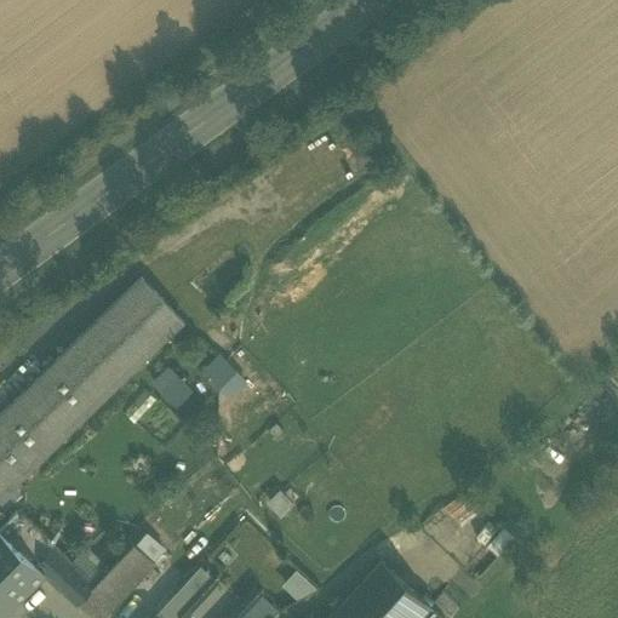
[(0,418),(0,503),(184,324),(142,280),(0,418)]
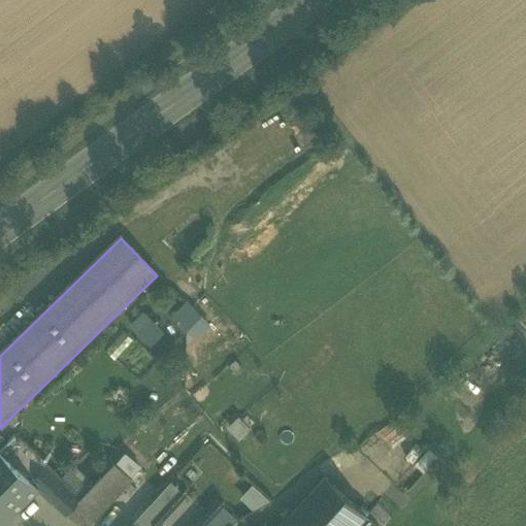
[(186,303),(172,320),(197,339),(210,324),(186,303)]
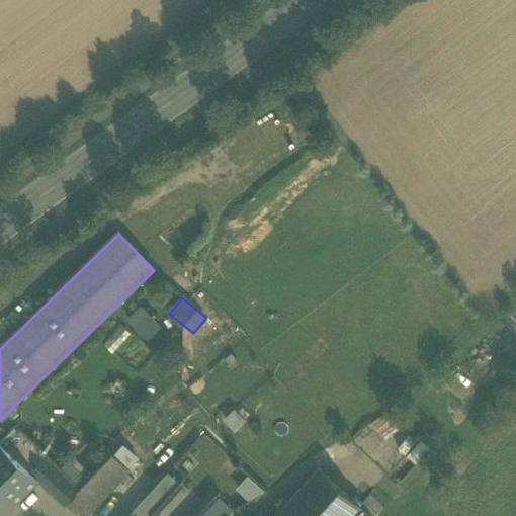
[(126,321),(145,340),(160,326),(142,307),(126,321)]
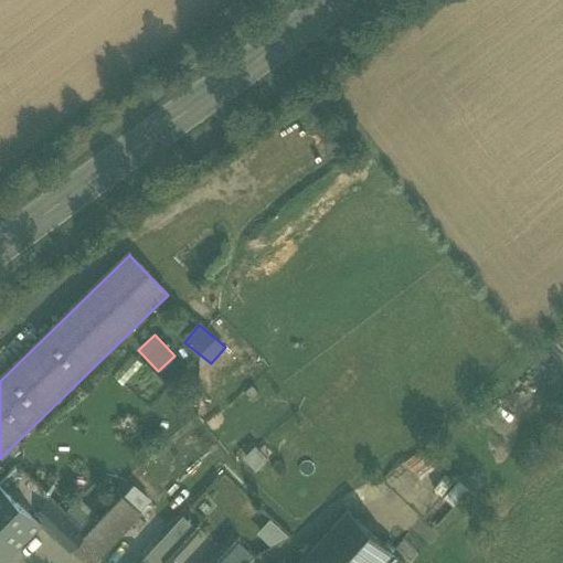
[(19,468),(0,485),(42,527),(71,554),(73,553),(91,535),(87,533),(19,468)]
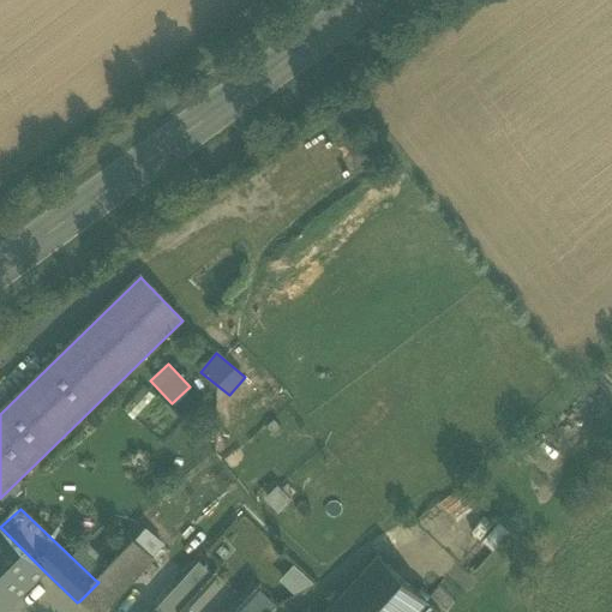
[(0,527),(0,611),(4,611),(46,573),(0,527)]
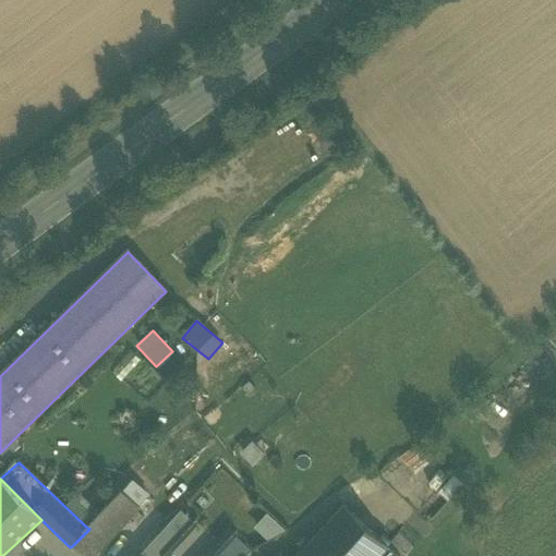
[(120,491),(86,527),(89,529),(72,546),(82,555),(92,555),(136,507),(120,491)]
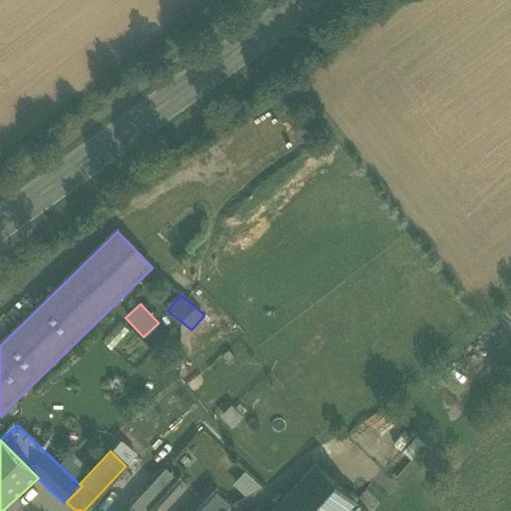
[(367,510),(317,467),(274,510),(367,510)]
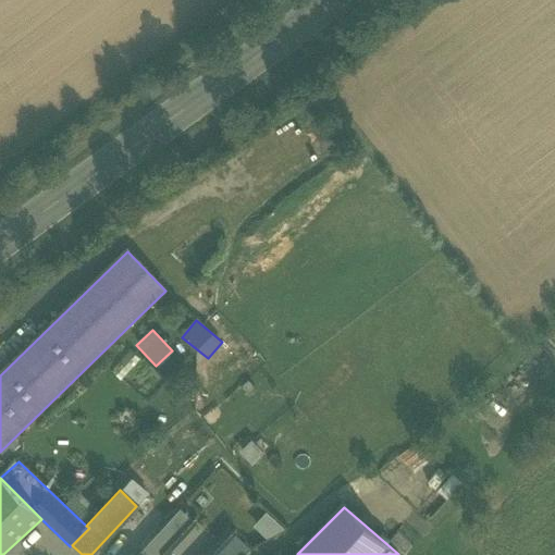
[(162,554),(192,522),(179,509),(137,554),(162,554)]
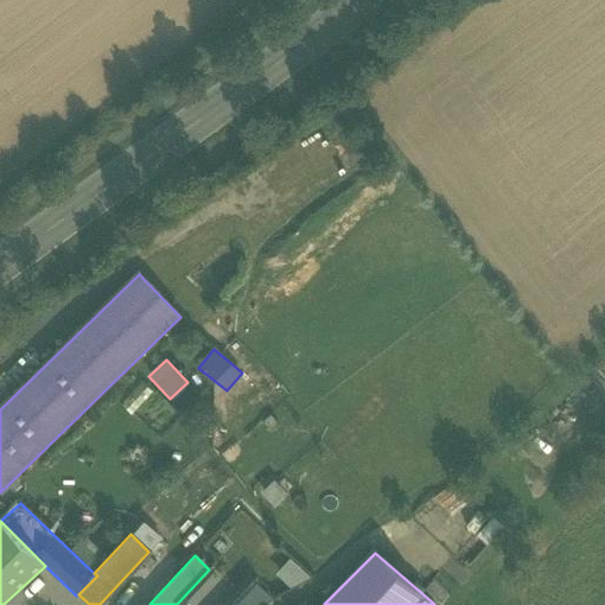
[(276,573),(295,588),(307,573),(288,559),(276,573)]
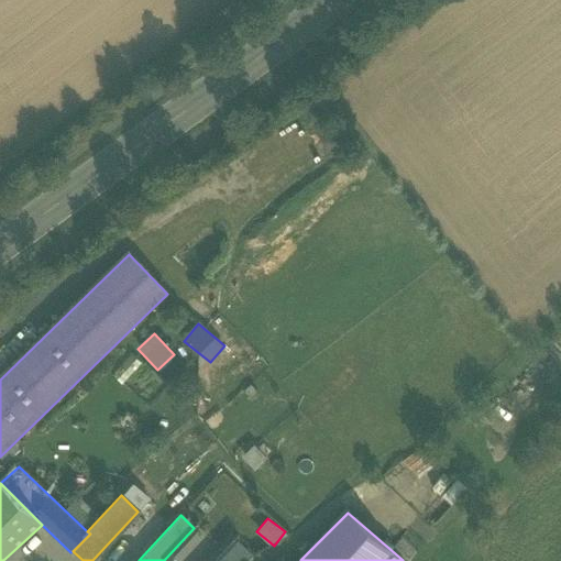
[(234,560),(223,551),(213,560),(234,560)]
